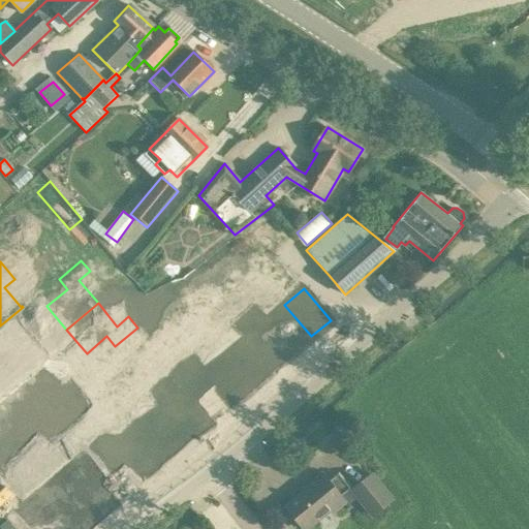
[(257,311),(247,320),(262,339),(274,331),(292,352),(311,336),(284,305),(266,320),(257,311)]
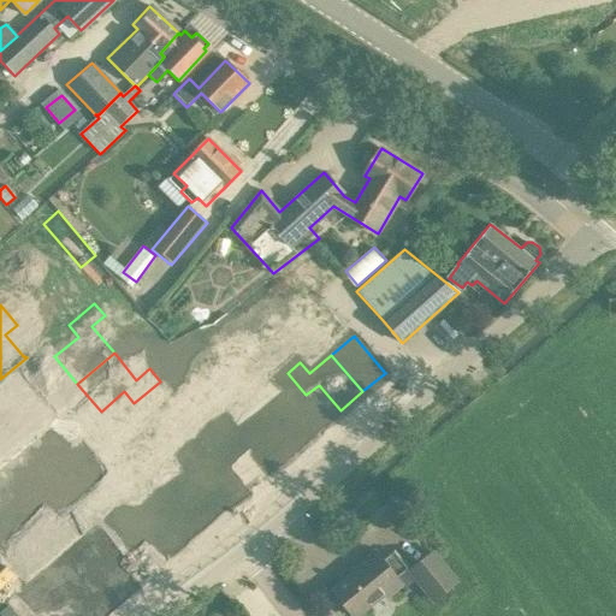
[(284,395),(262,413),(294,450),(315,431),(294,406),(306,395),(288,373),(276,384),(284,395)]
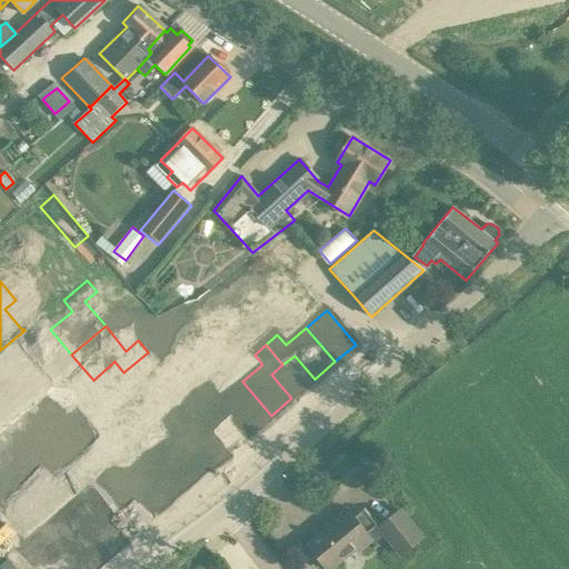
[(213,388),(201,398),(219,419),(230,409),(250,432),(271,416),(242,381),(222,399),(213,388)]
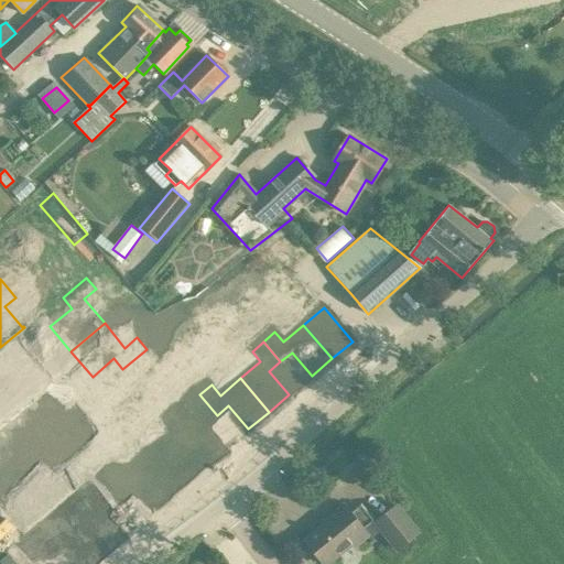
[(144,390),(134,399),(140,405),(150,397),(144,390)]
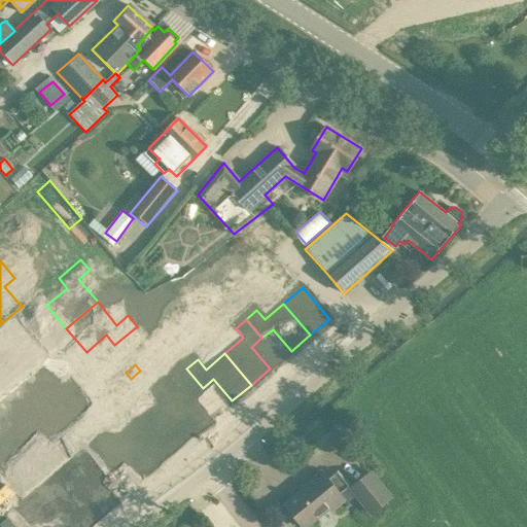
[(184,387),(167,401),(194,433),(211,419),(192,396),(203,388),(186,369),(176,378),(184,387)]
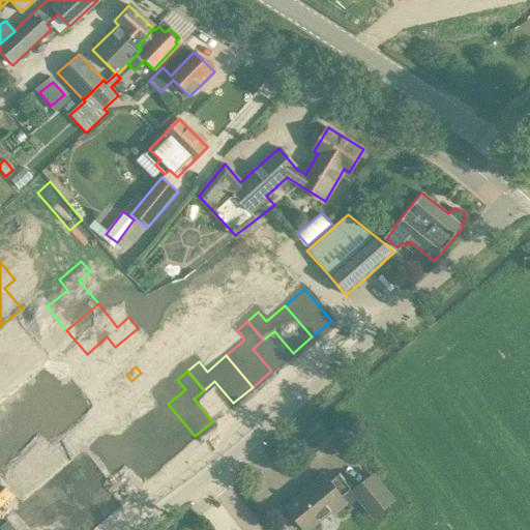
[(40,374),(23,388),(50,420),(67,406),(77,417),(87,408),(68,386),(59,394),(40,374)]
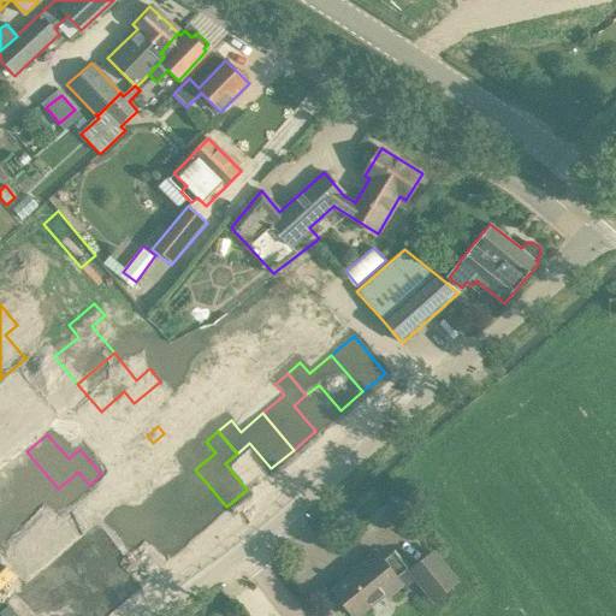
[(27,451),(7,468),(39,505),(58,489),(27,451)]
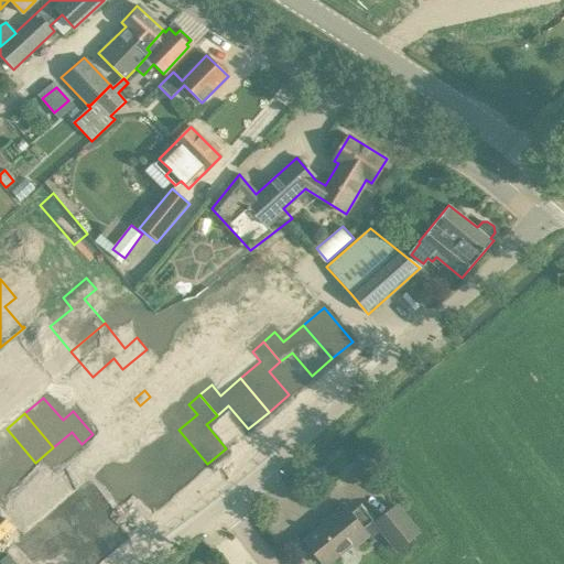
[(122,418),(112,426),(118,433),(128,424),(122,418)]
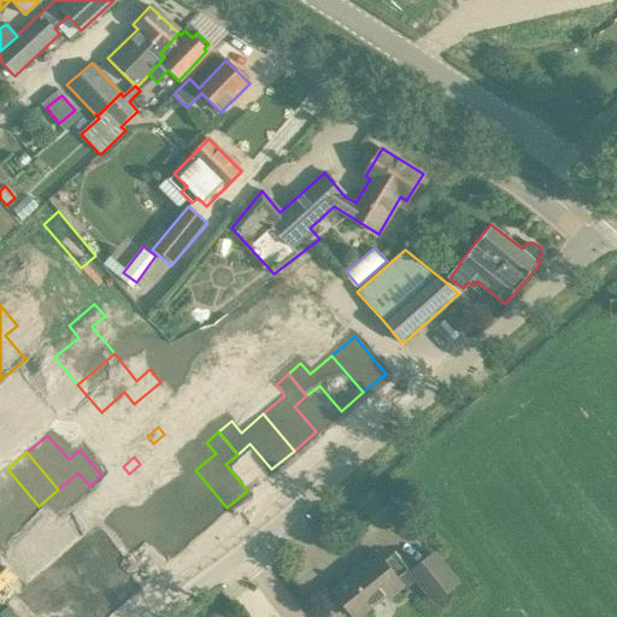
[(7,469),(0,474),(0,500),(18,523),(39,506),(7,469)]
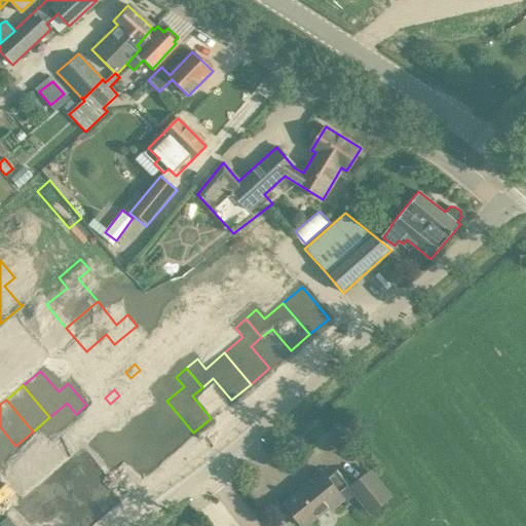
[(166,401),(149,415),(176,447),(193,433),(166,401)]
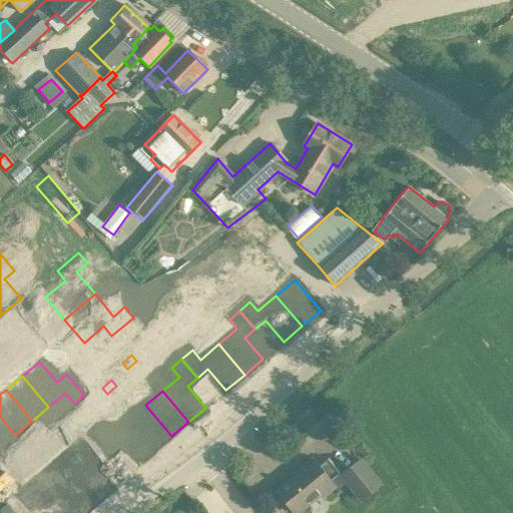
[(145,405),(129,419),(155,450),(171,436),(145,405)]
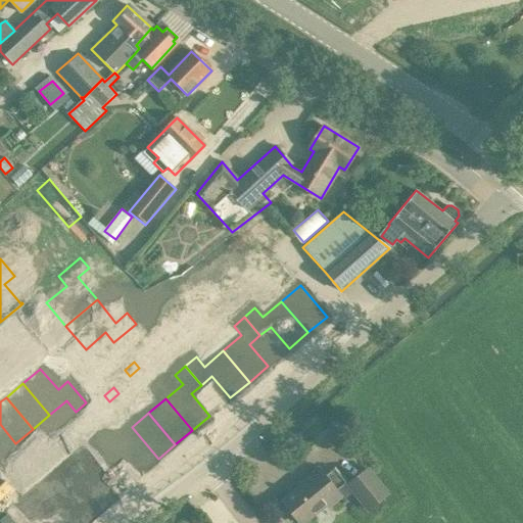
[(0,424),(0,456),(15,443),(0,424)]
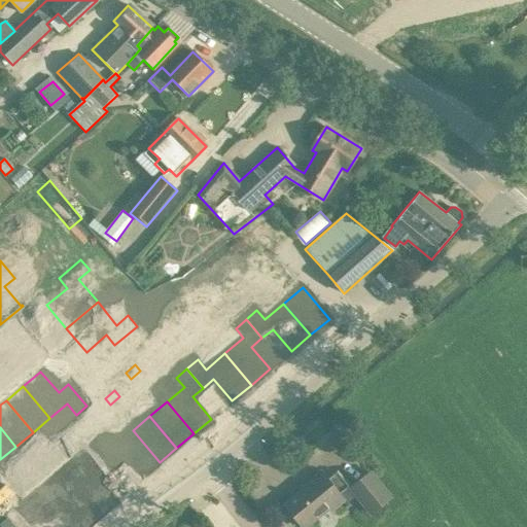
[(107,435),(97,445),(112,464),(123,455),(141,477),(160,462),(133,430),(115,446),(107,435)]
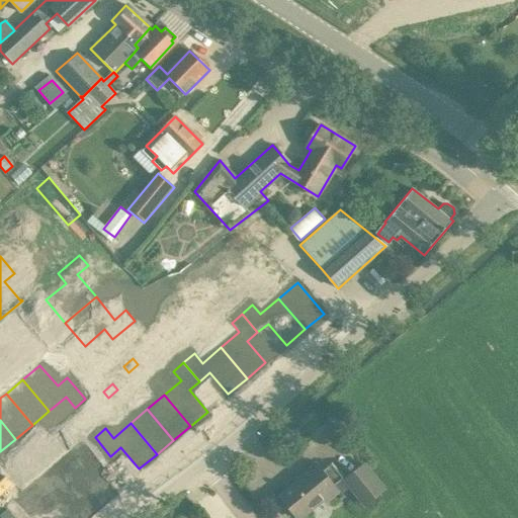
[(70,435),(60,443),(66,449),(75,442),(70,435)]
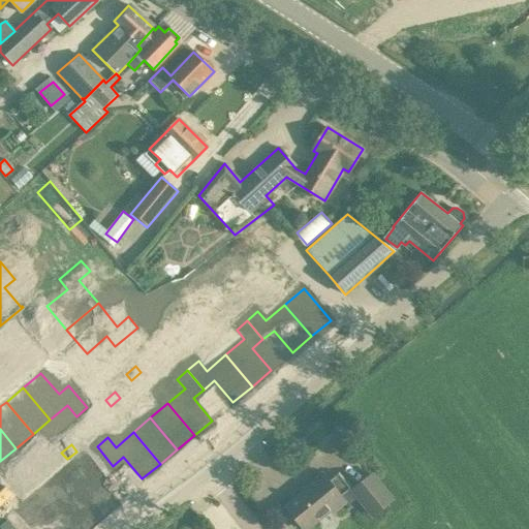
[(42,461),(33,469),(38,475),(48,467),(42,461)]
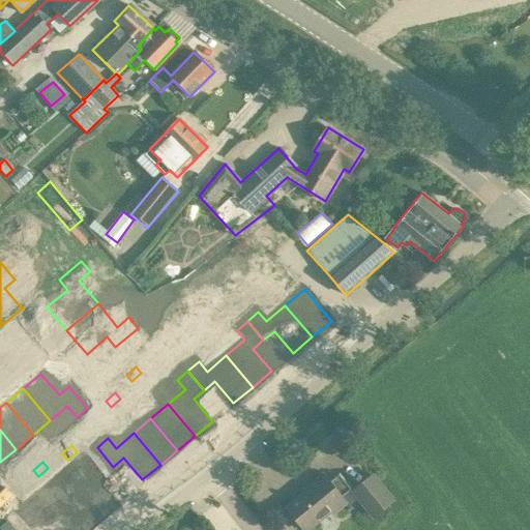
[(82,473),(61,491),(91,526),(112,508),(95,490),(106,480),(90,462),(79,470),(82,473)]
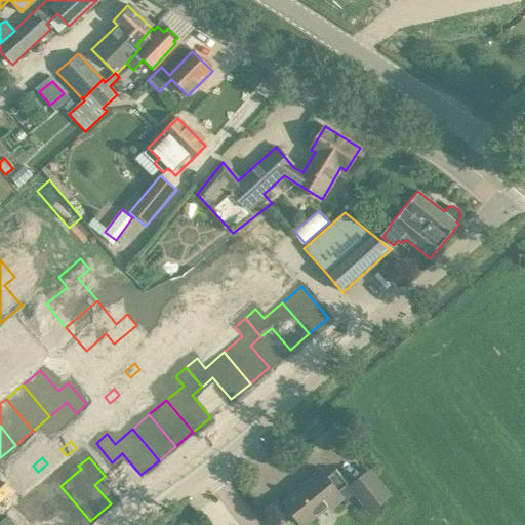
[(33,466),(24,473),(29,480),(38,472),(33,466)]
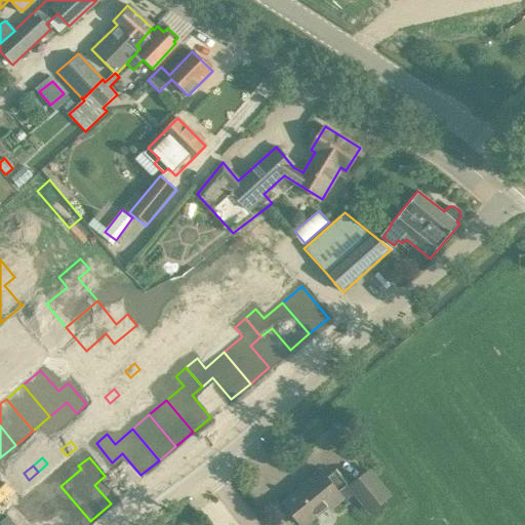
[(342,498),(325,478),(319,470),(307,480),(309,483),(283,503),(300,524),(305,524),(328,507),(330,509),(342,498)]
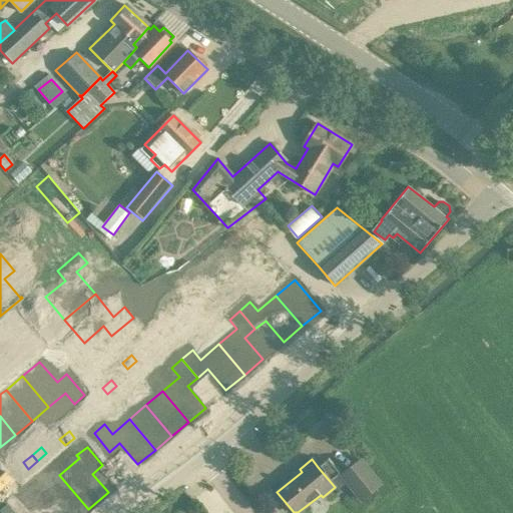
[(361,460),(343,475),(341,476),(362,500),(381,484),(361,460)]
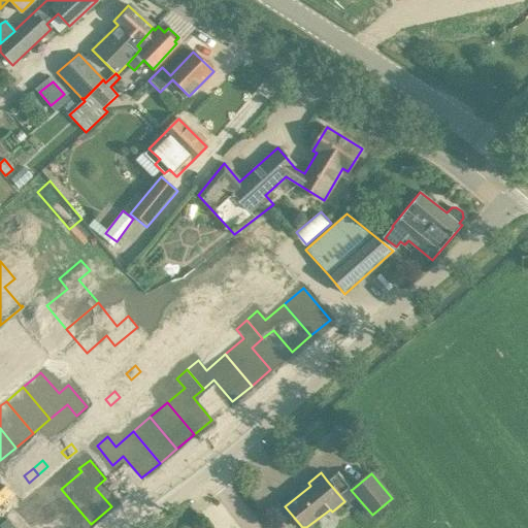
[(38,503),(27,513),(40,527),(46,527),(54,523),(58,527),(86,527),(91,524),(61,489),(40,506),(38,503)]
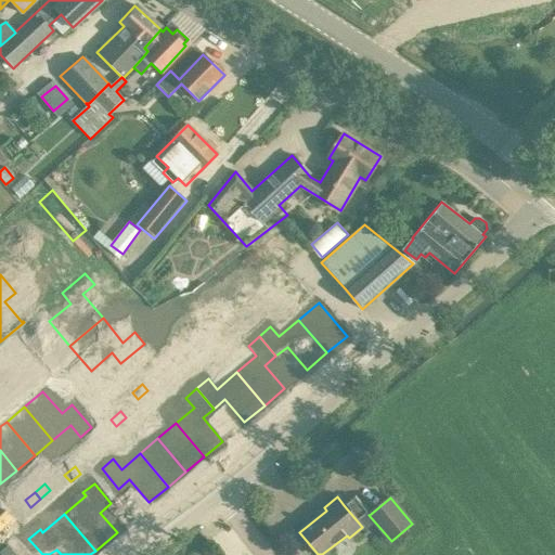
[(15,554),(8,545),(0,552),(0,553),(1,554),(15,554)]
